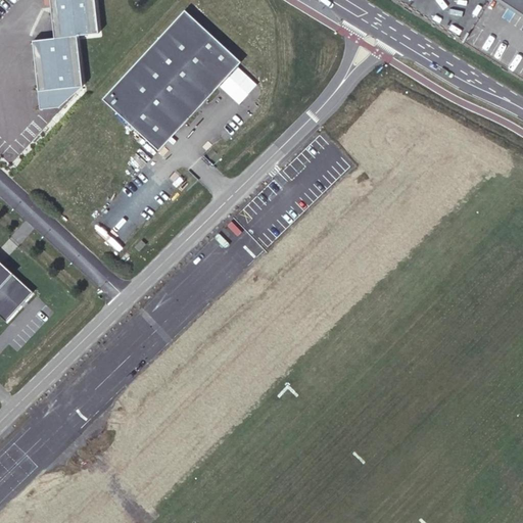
[(98,34),(94,0),(49,0),(54,39),(76,36),(98,34)]
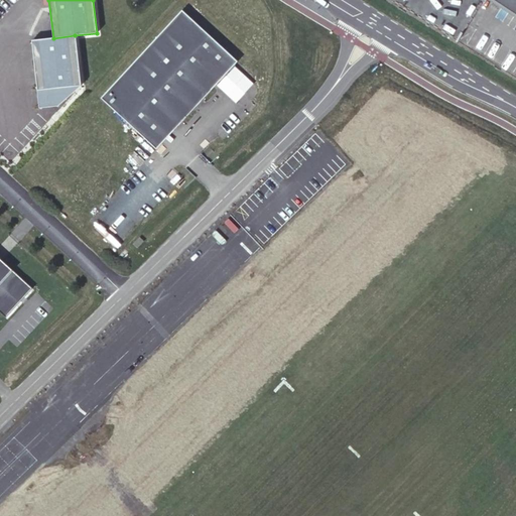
[(515,0),(492,0),(515,15),(515,0)]
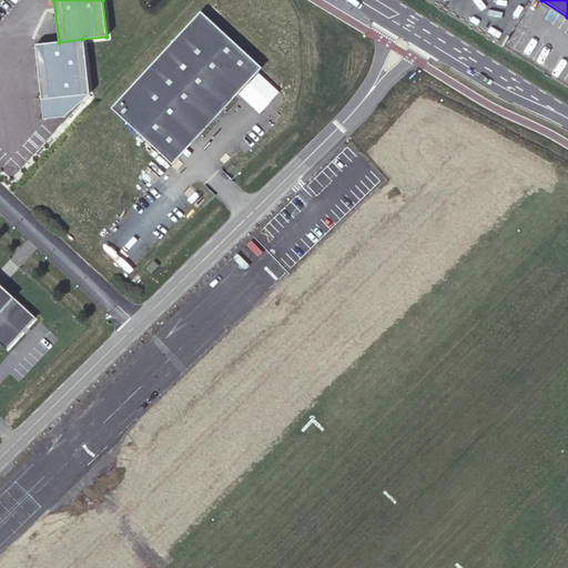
[(200,11),(111,108),(172,164),(192,143),(262,68),(200,11)]
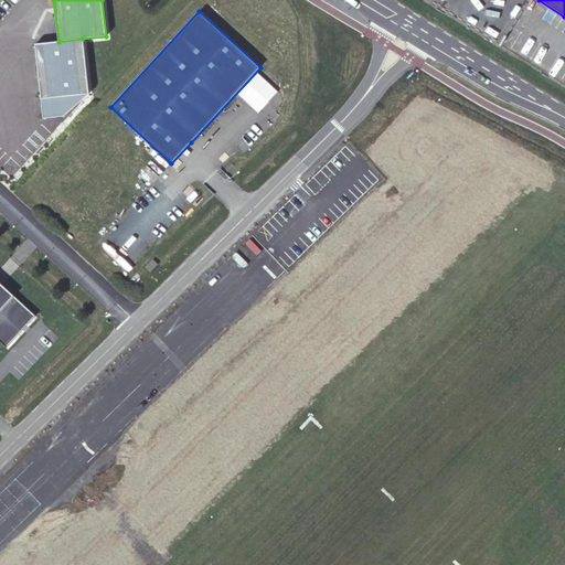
[(88,94),(82,39),(59,42),(35,44),(41,99),(88,94)]
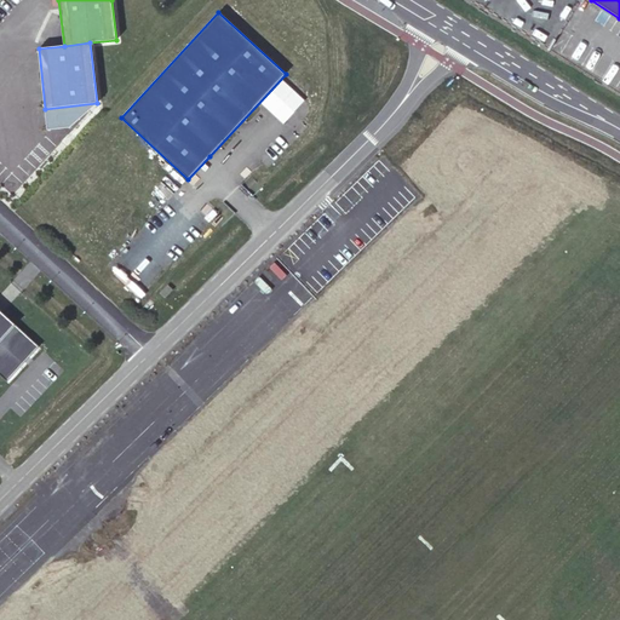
[(173,290),(168,285),(160,293),(165,298),(173,290)]
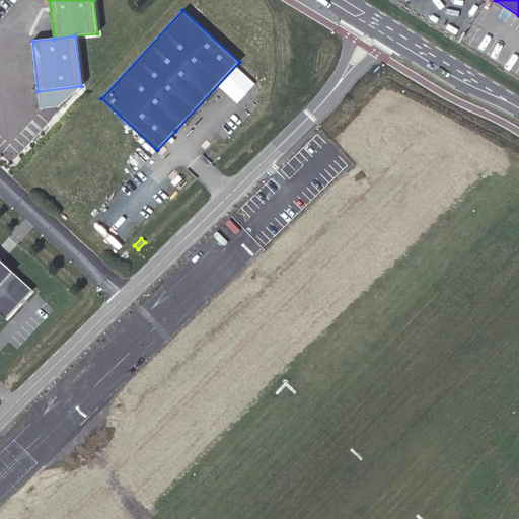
[(0,313),(6,319),(12,312),(32,290),(0,260),(0,313)]
